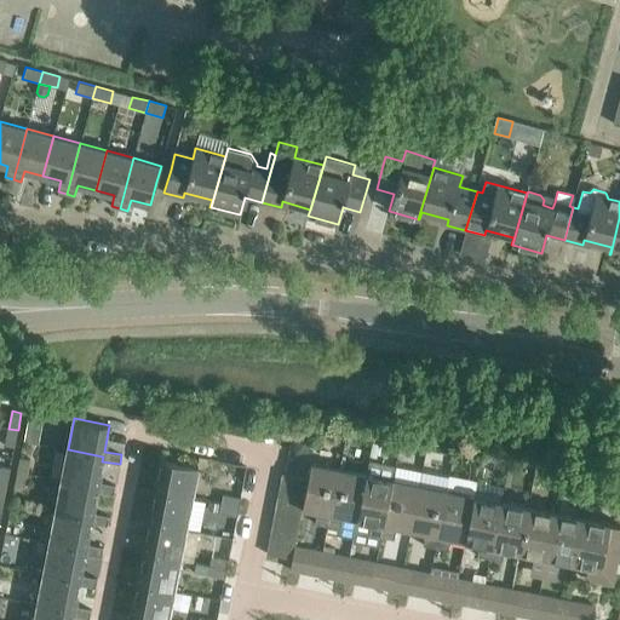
[(15,448),(18,430),(9,429),(5,446),(15,448)]
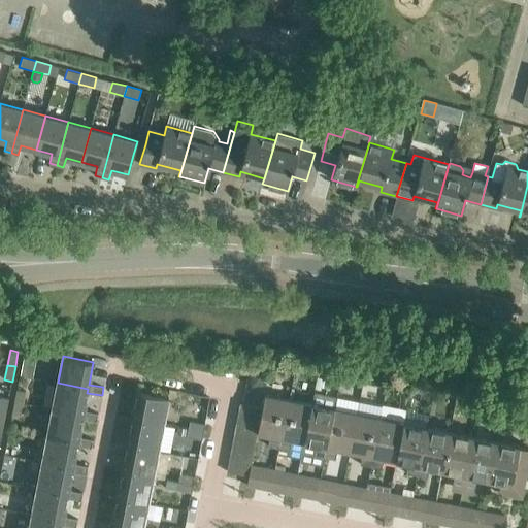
[(317,378),(315,386),(321,387),(323,380),(323,376),(317,375),(317,378)]
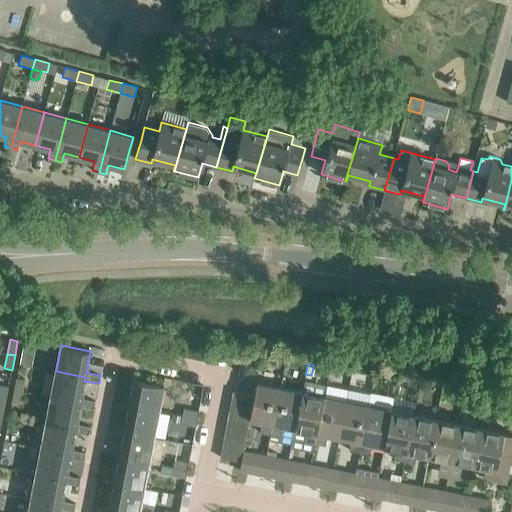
[(81,398),(84,381),(85,377),(56,371),(51,397),(80,402),(79,406),(94,409),(95,401),(81,398)]
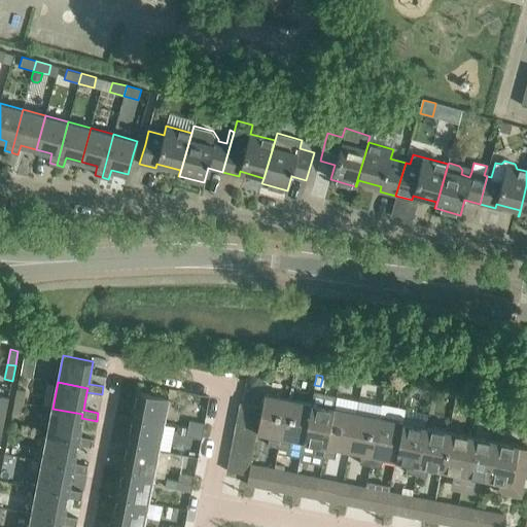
[(16,389),(14,401),(24,403),(27,391),(16,389)]
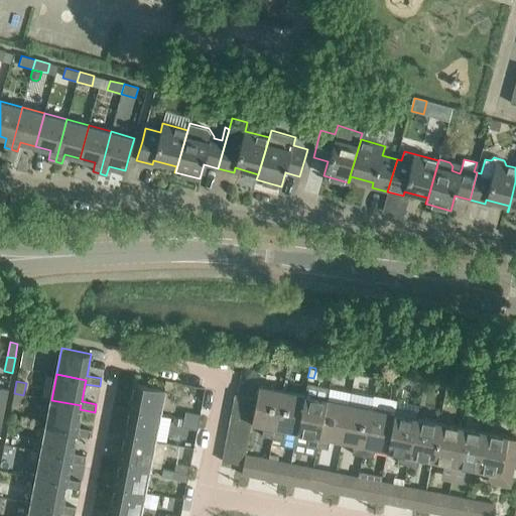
[(134,382),(129,409),(159,414),(164,388),(134,382)]
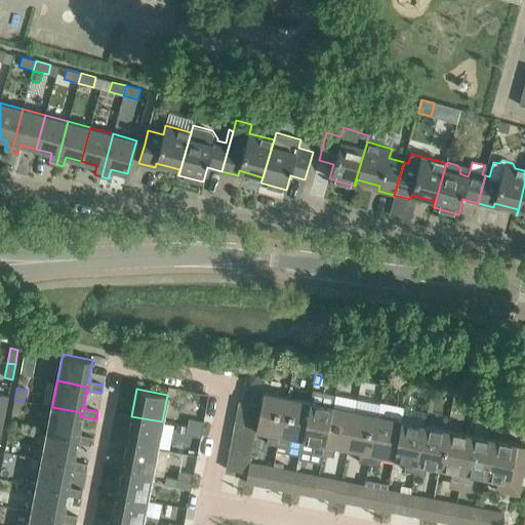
[(251,390),(249,403),(260,405),(264,393),(251,390)]
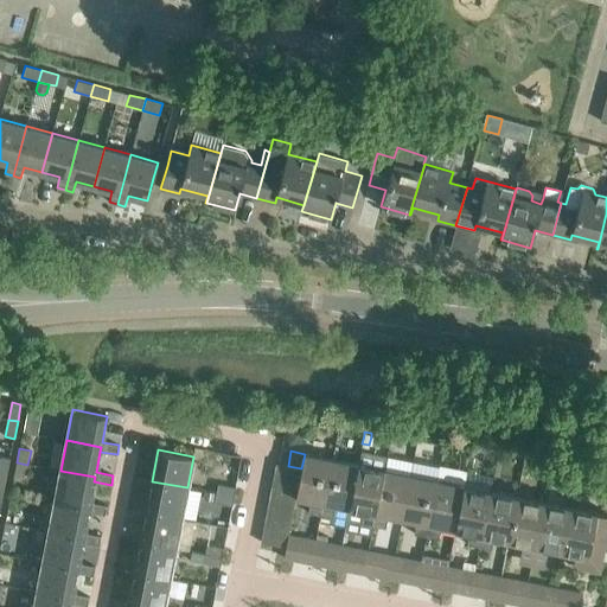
[(320,516),(332,459),(305,454),(301,468),(296,498),(311,500),(308,513),(320,516)]
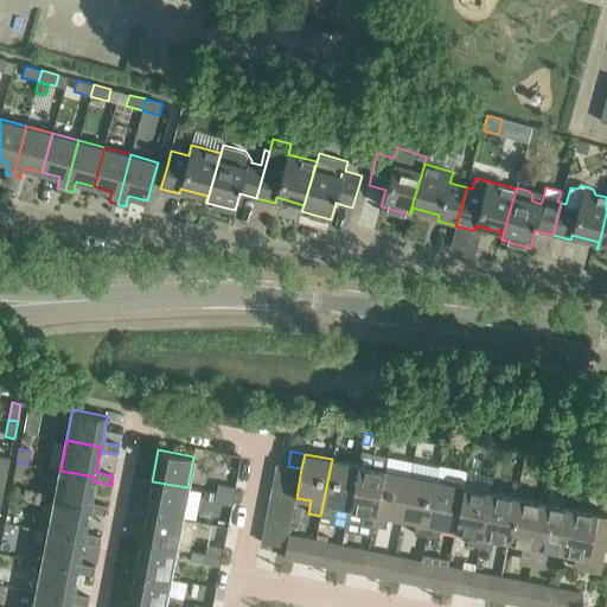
[(0,473),(7,475),(11,458),(1,457),(0,460),(0,473)]
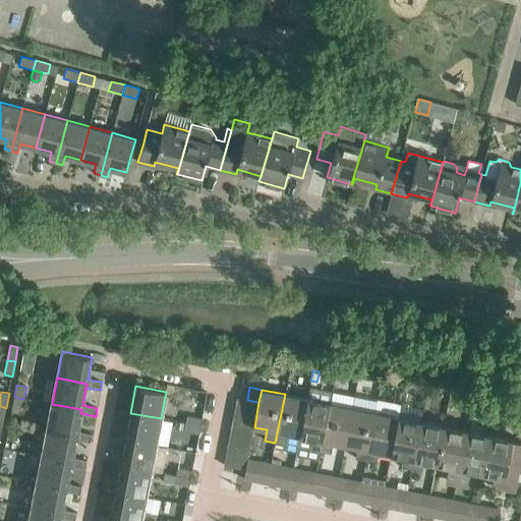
[(300,437),(307,399),(285,394),(275,443),(286,445),(288,433),(300,437)]
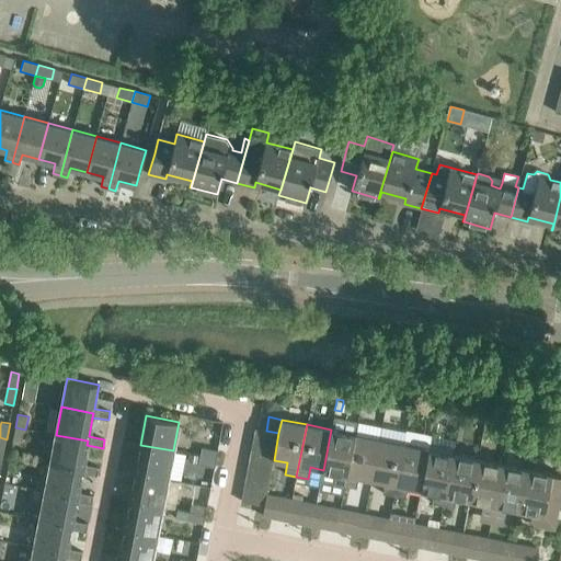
[(23,442),(25,430),(15,427),(13,441),(23,442)]
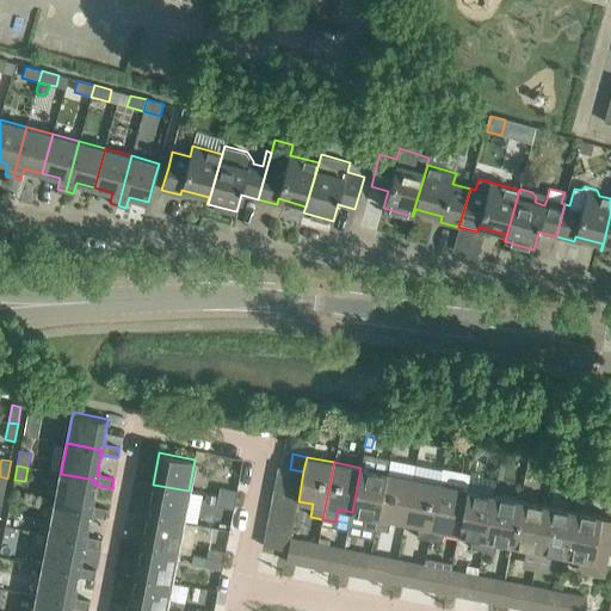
[(296,511),(298,501),(303,471),(290,469),(278,467),(270,506),(296,511)]
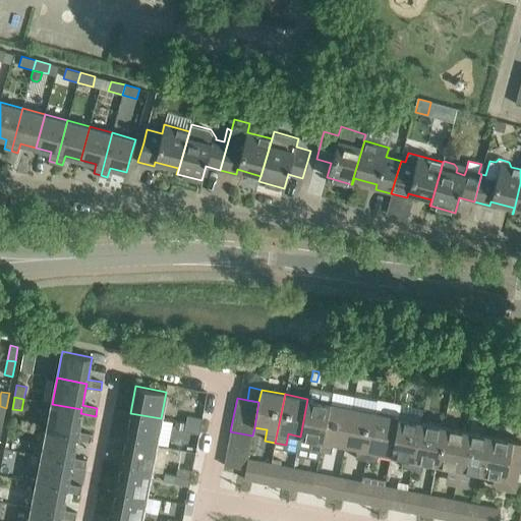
[(321,452),(330,403),(307,399),(300,437),(312,439),(310,450),(321,452)]
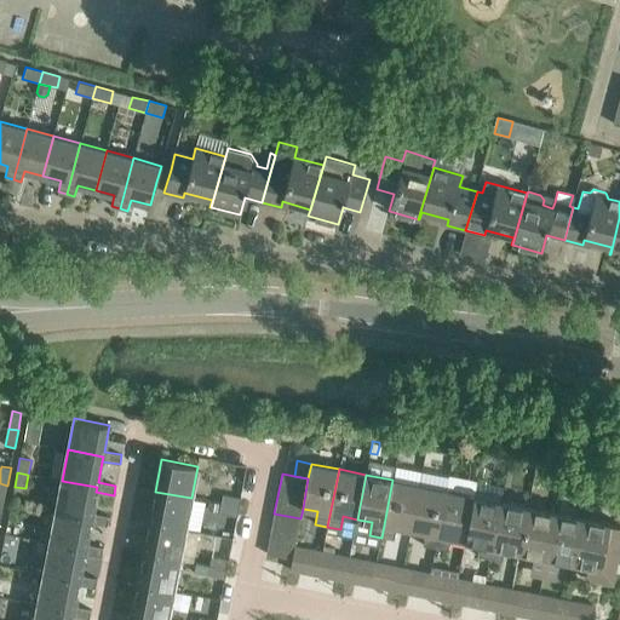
[(411,530),(420,486),(392,480),(382,538),(394,540),(396,527),(411,530)]
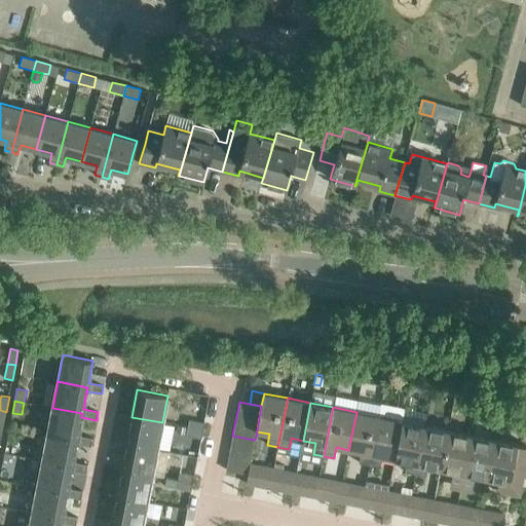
[(78,436),(81,417),(82,413),(52,408),(47,434),(77,440),(77,444),(91,446),(92,438),(78,436)]
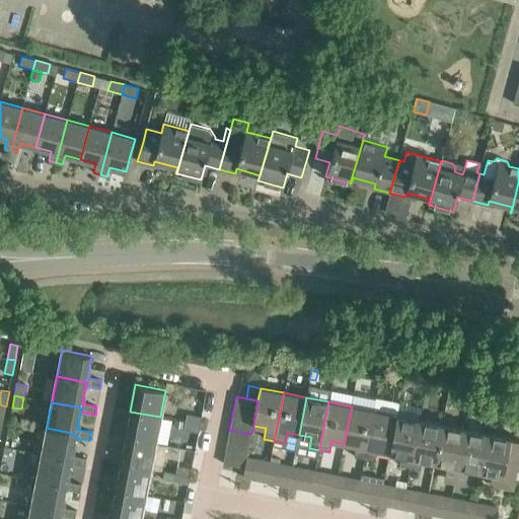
[(365,458),(374,411),(352,406),(344,444),(356,446),(354,456),(365,458)]
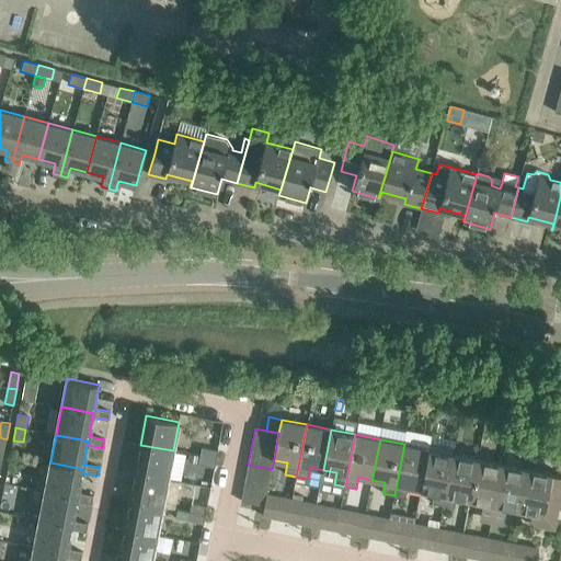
[(421,489),(428,448),(404,444),(395,495),(405,497),(408,487),(421,489)]
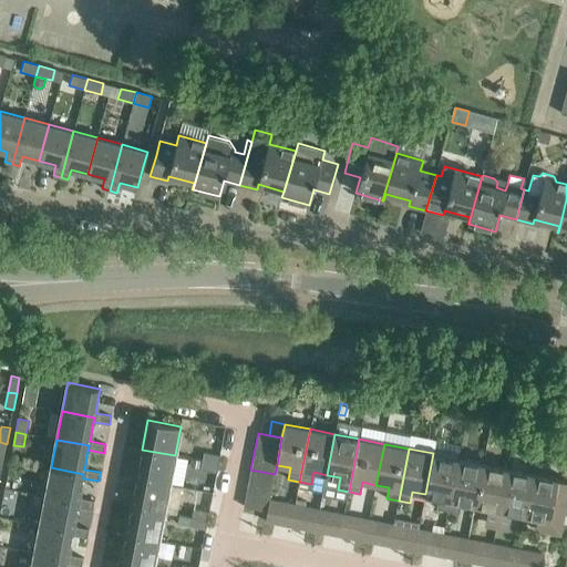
[(169,484),(175,455),(142,450),(136,477),(169,484)]
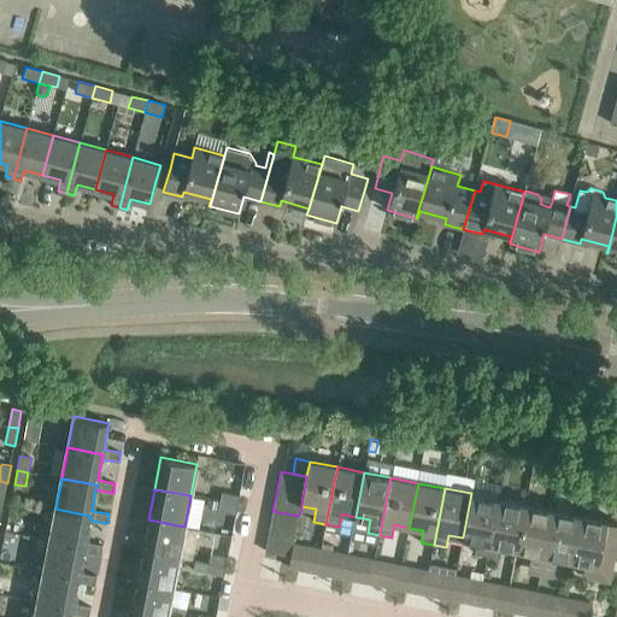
[(238,505),(240,495),(222,492),(221,501),(238,505)]
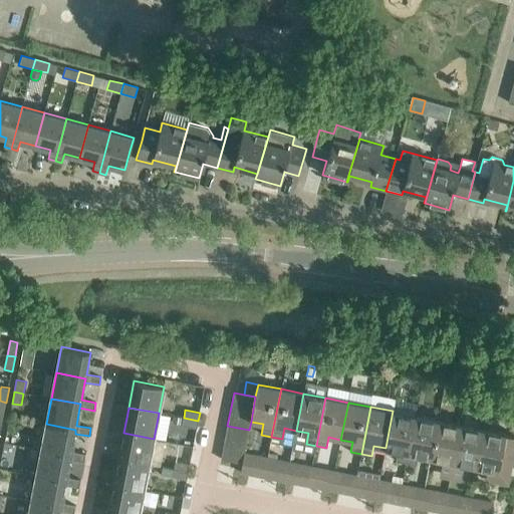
[(406,463),(416,416),(393,411),(386,448),(398,451),(396,461),(406,463)]
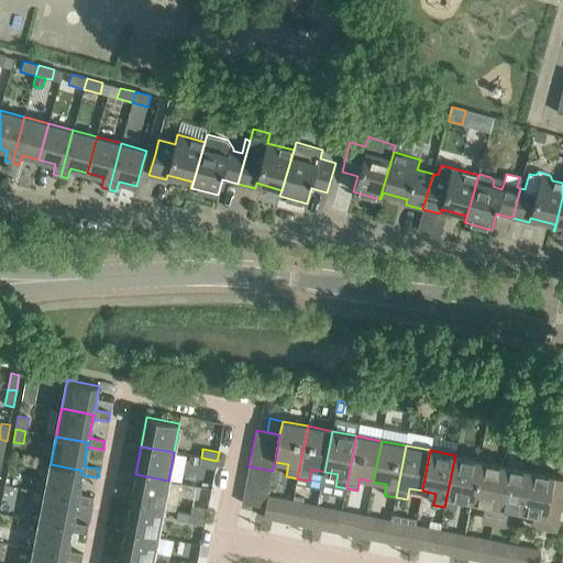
[(472,500),(479,460),(455,455),(444,507),(456,509),(459,498),(472,500)]
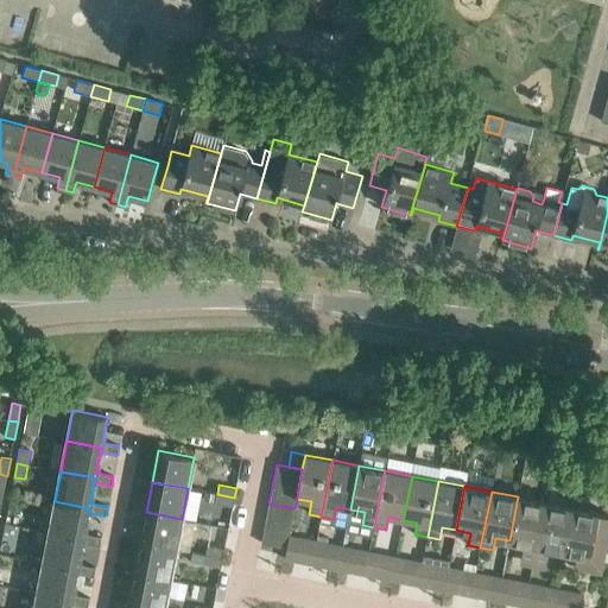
[(233,506),(234,498),(217,494),(215,504),(233,506)]
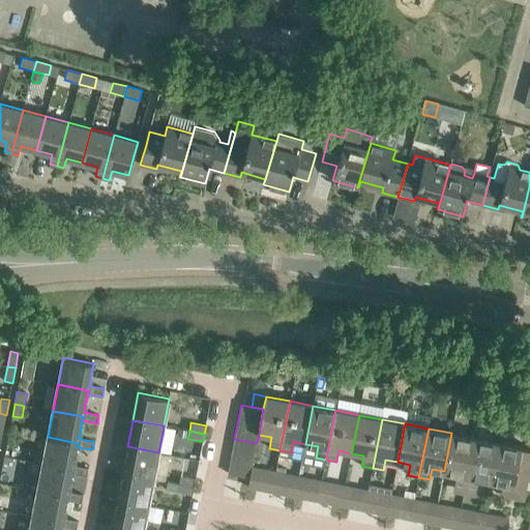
[(465,487),(475,438),(451,433),(444,471),(457,474),(454,484),(465,487)]
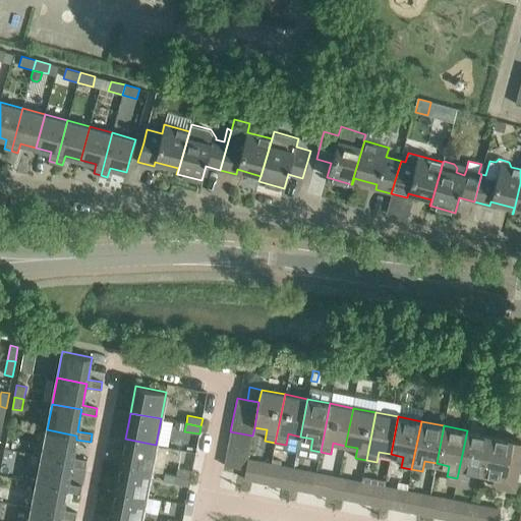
[(72,457),(76,440),(76,436),(47,429),(42,456),(71,461),(70,465),(85,468),(87,460),(72,457)]
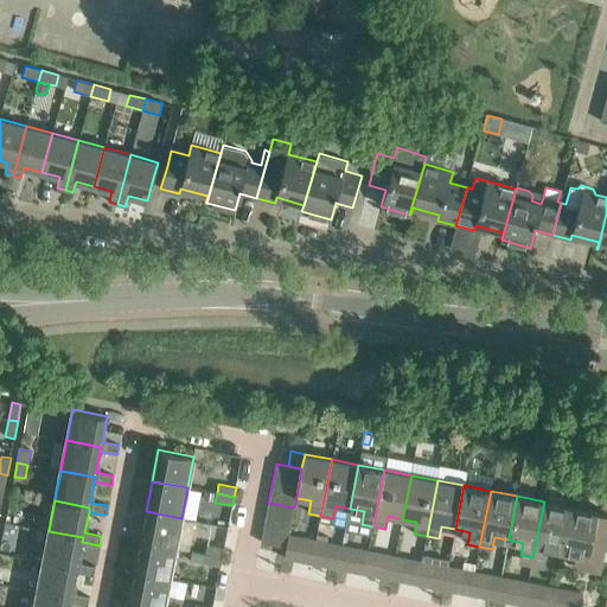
[(562,550),(570,506),(544,502),(532,557),(544,560),(548,548),(562,550)]
